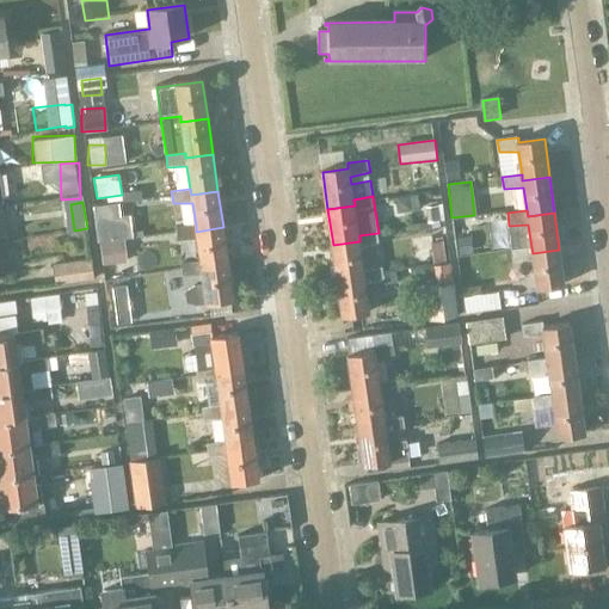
[(99,238),(112,235),(109,217),(94,221),(99,238)]
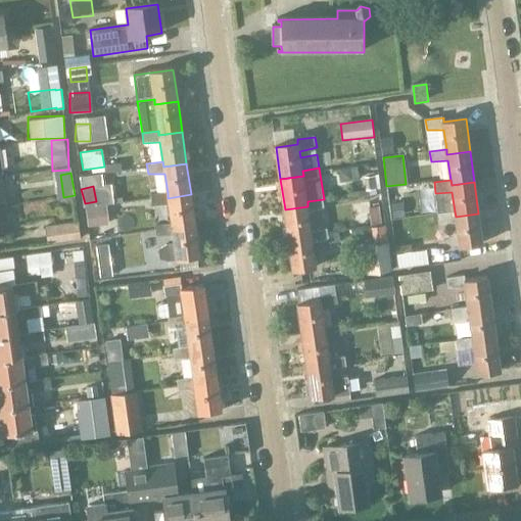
[(195,226),(191,194),(168,198),(168,193),(150,195),(151,199),(152,205),(169,205),(172,225),(173,229),(195,226)]
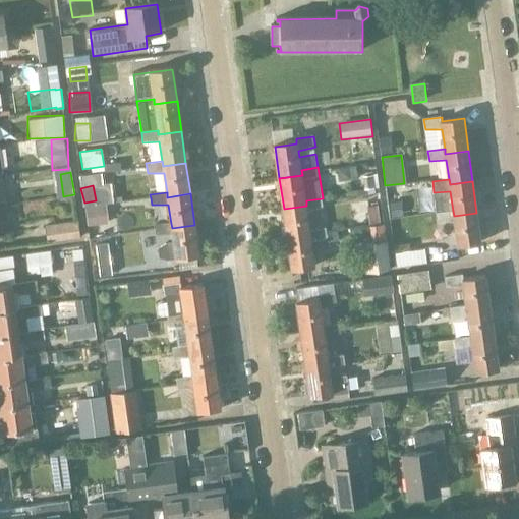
[(310,232),(307,213),(324,209),(323,198),(306,200),(306,206),(284,209),(288,239),(311,236),(310,232)]
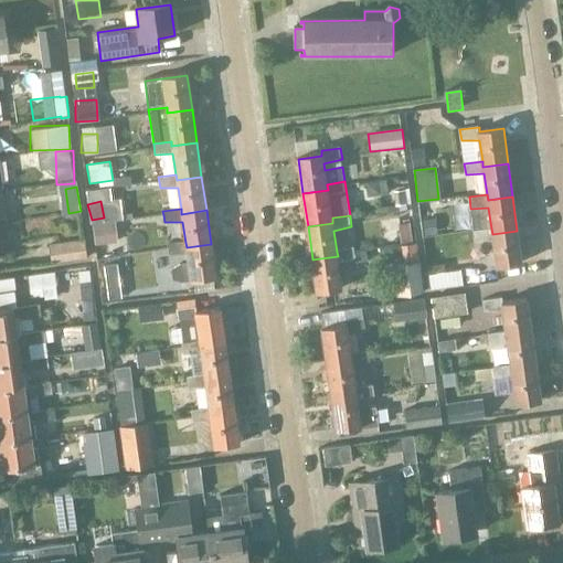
[(0,242),(10,241),(8,221),(0,221),(0,242)]
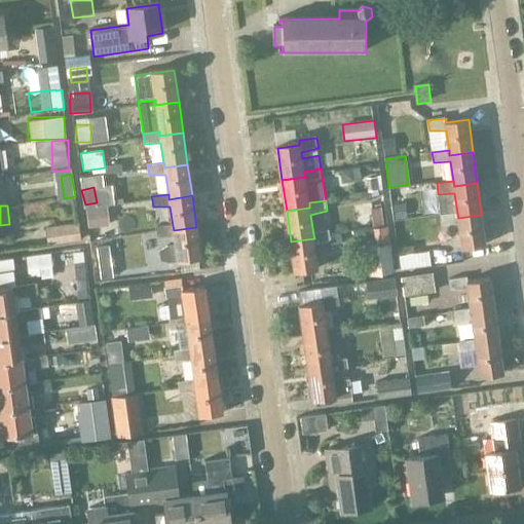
[(86,227),(100,228),(100,212),(86,211),(86,227)]
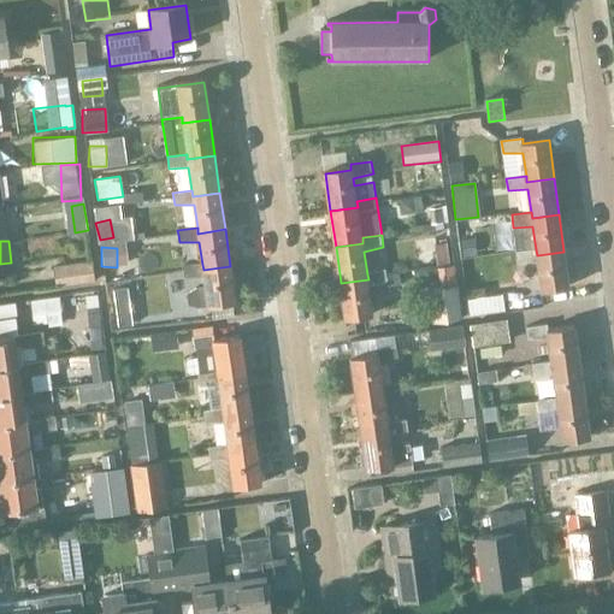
[(568,289),(564,252),(537,255),(536,249),(517,252),(518,264),(538,263),(542,293),(568,289)]
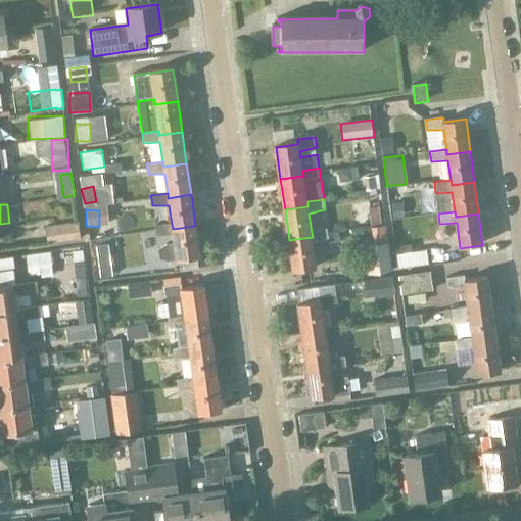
[(47,228),(49,244),(82,240),(80,223),(47,228)]
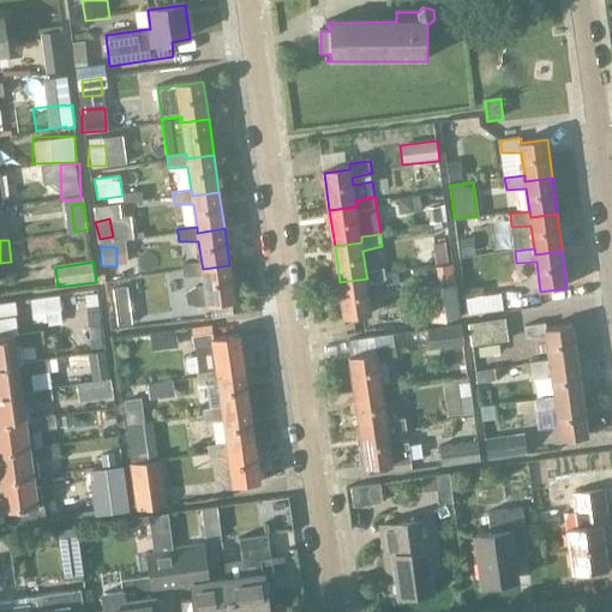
[(235,303),(229,265),(203,269),(202,264),(183,267),(184,279),(204,277),(205,286),(196,287),(186,293),(189,304),(198,307),(208,305),(208,307),(235,303)]
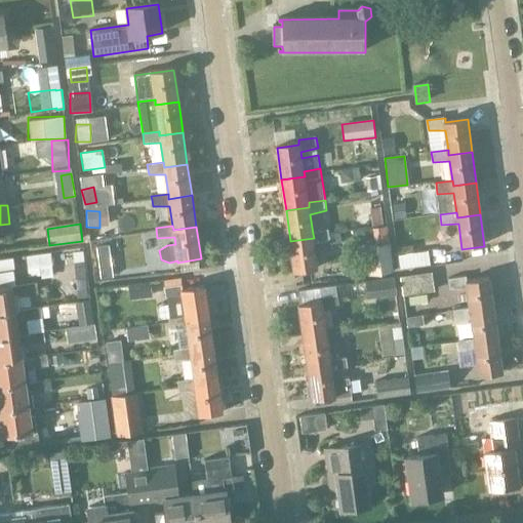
[(314,238),(290,241),(295,274),(318,271),(315,245),(331,241),(329,231),(325,232),(313,234),(314,238)]
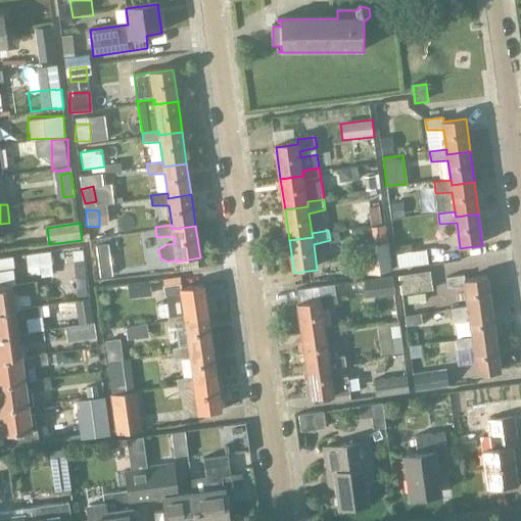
[(392,272),(388,242),(363,246),(367,275),(392,272)]
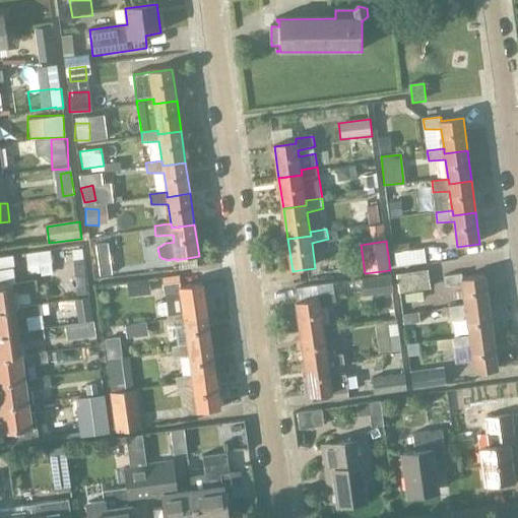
[(424,249),(410,251),(408,243),(393,245),(396,267),(425,262),(424,249)]
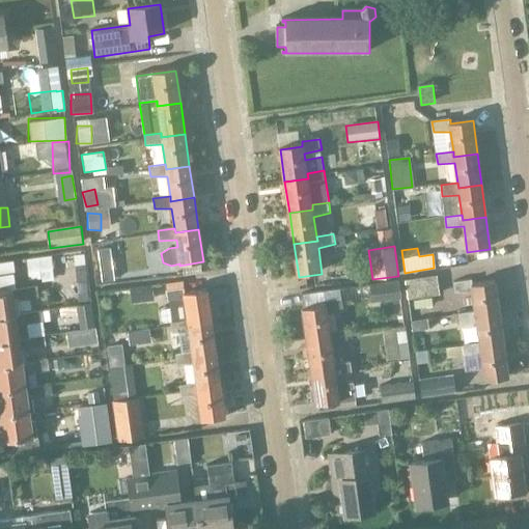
[(81,251),(25,256),(28,282),(53,279),(52,269),(82,266),(81,251)]
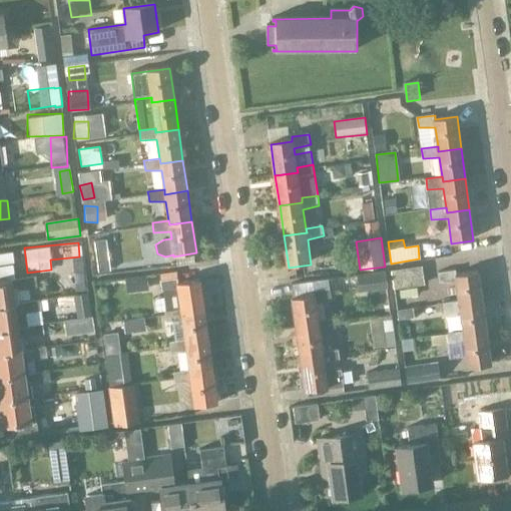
[(12,266),(0,268),(0,307),(15,305),(13,292),(37,289),(36,278),(36,277),(14,280),(12,266)]
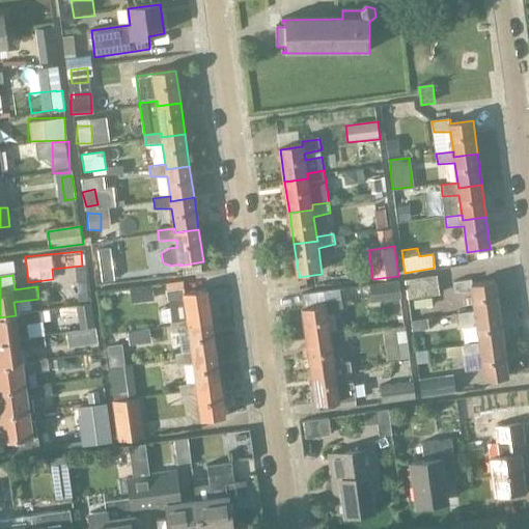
[(406,280),(408,300),(440,295),(437,277),(406,280)]
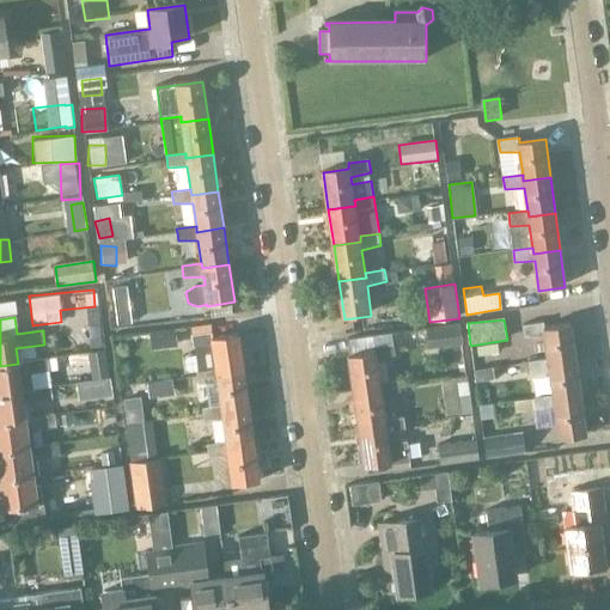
[(548,366),(575,363),(571,325),(544,329),(544,324),(523,327),(525,339),(544,339),(548,360),(548,366)]
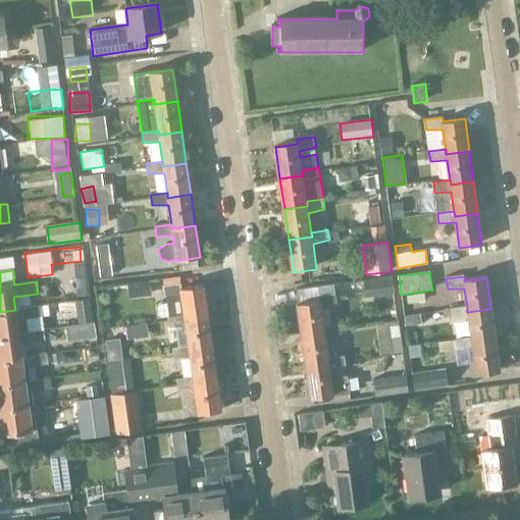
[(364,298),(394,294),(392,279),(363,282),(364,298)]
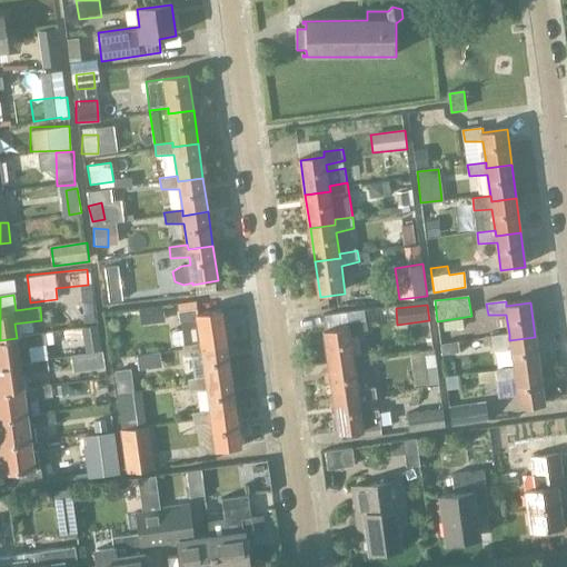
[(202,349),(227,346),(222,311),(199,315),(198,310),(197,310),(178,312),(180,324),(198,322),(201,344),(202,349)]
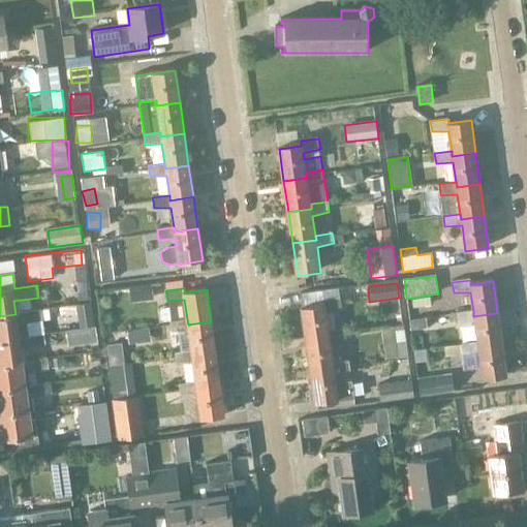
[(330,338),(329,333),(326,313),(342,309),(341,299),(324,302),(324,301),(323,301),(323,306),(302,309),(306,341),(330,338)]
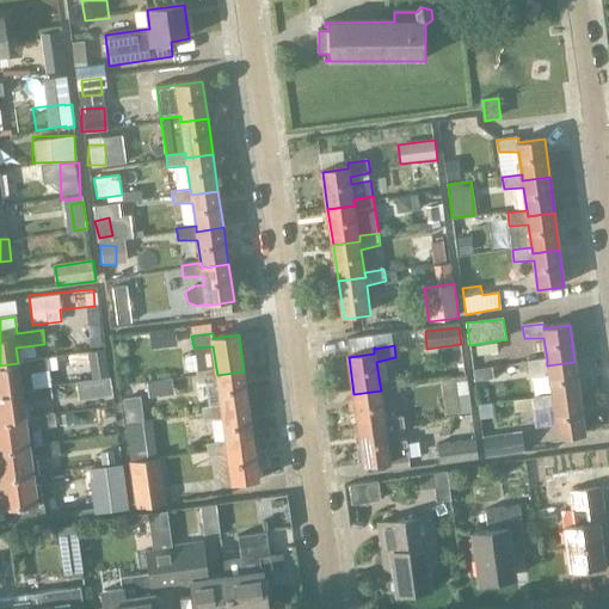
[(18,363),(0,365),(0,394),(34,391),(31,375),(49,373),(47,360),(18,363)]
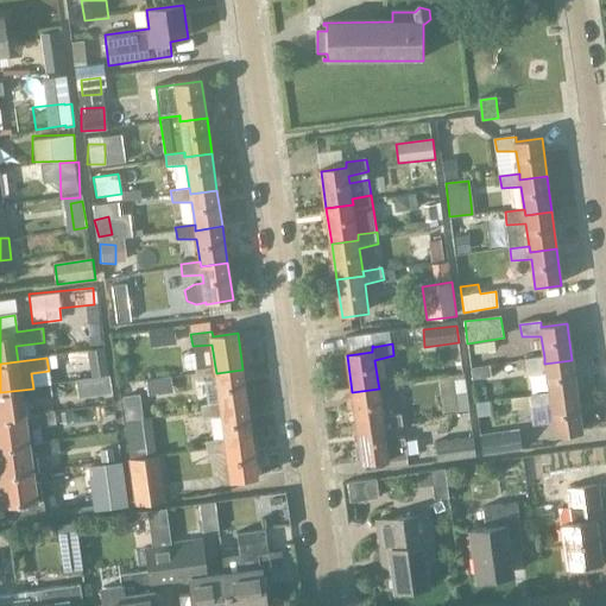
[(576,397),(572,360),(544,364),(544,358),(524,361),(526,373),(545,372),(549,395),(549,401),(576,397)]
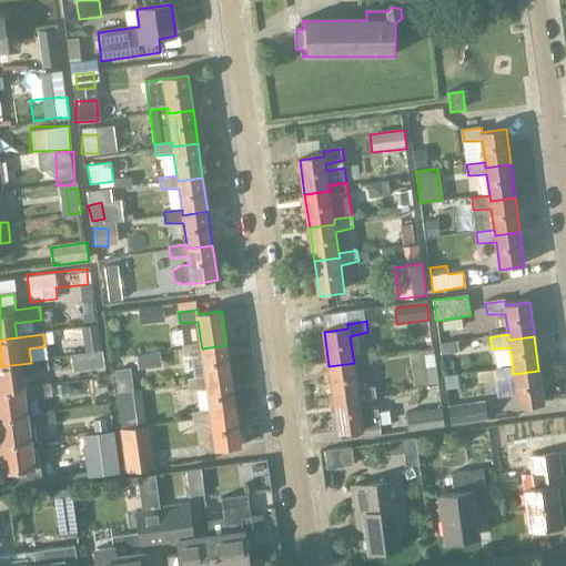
[(232,378),(226,345),(202,349),(201,343),(183,346),(184,357),(192,357),(195,378),(205,377),(206,383),(232,378)]
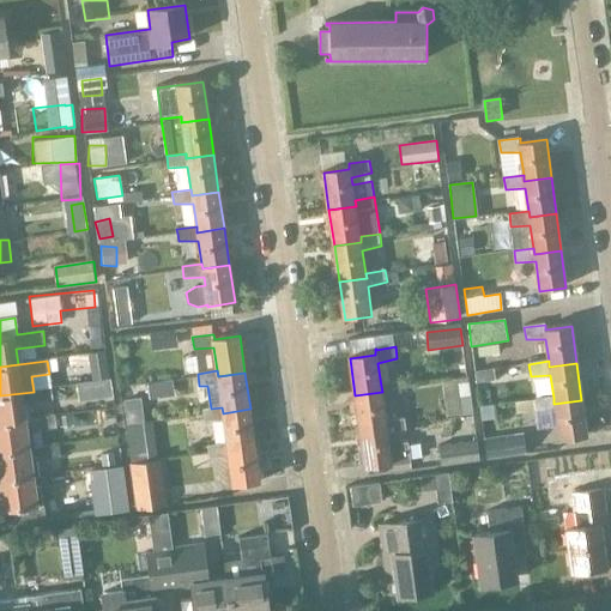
[(473,413),(470,397),(467,377),(442,381),(447,418),(473,413)]
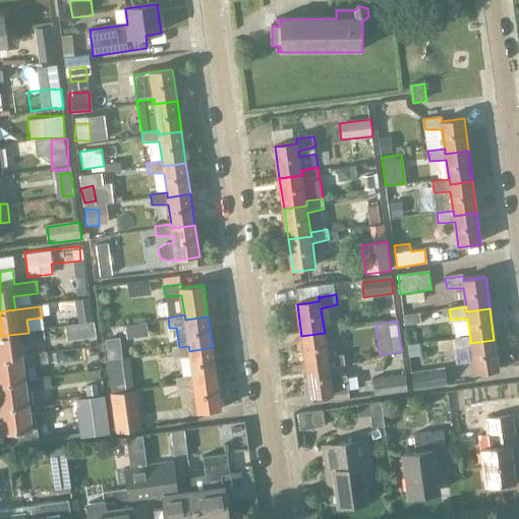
[(329,363),(328,358),(326,340),(342,338),(340,326),(324,328),(325,333),(301,336),(306,366),(329,363)]
